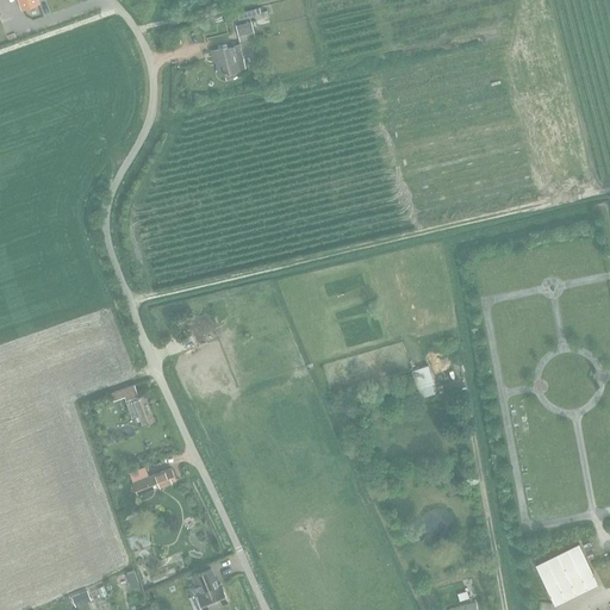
[(251,25),(237,29),(240,41),(255,37),(251,25)]
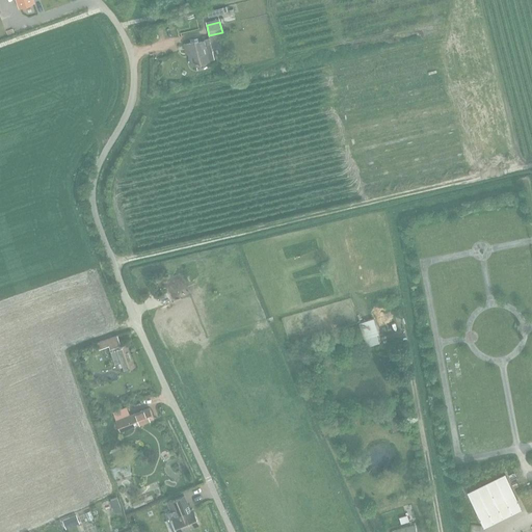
[(193,63),(209,59),(204,38),(184,44),(186,53),(190,52),(193,63)]
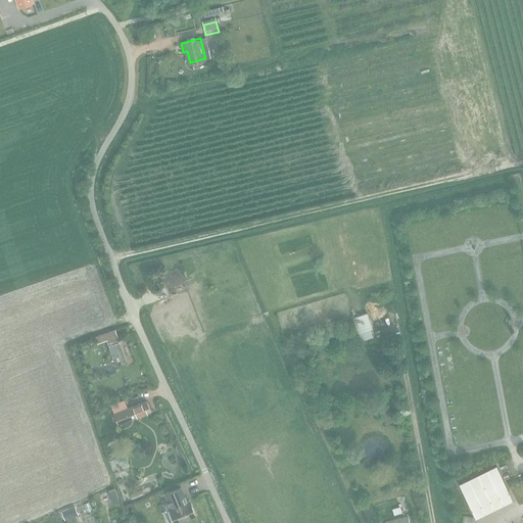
[(123,364),(133,360),(124,337),(119,339),(114,330),(95,337),(97,343),(106,340),(113,358),(120,354),(123,364)]
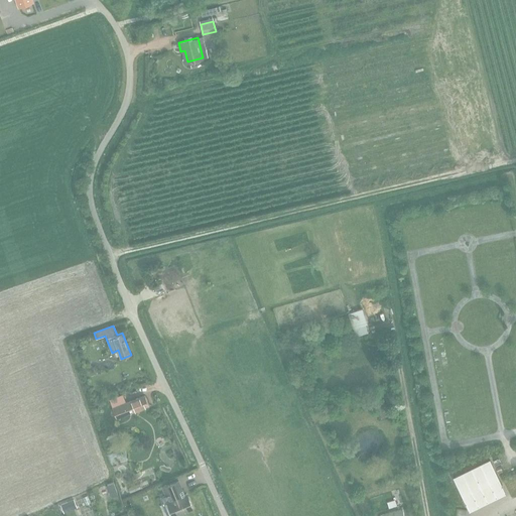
[(148,406),(144,396),(126,403),(123,393),(109,399),(116,418),(148,406)]
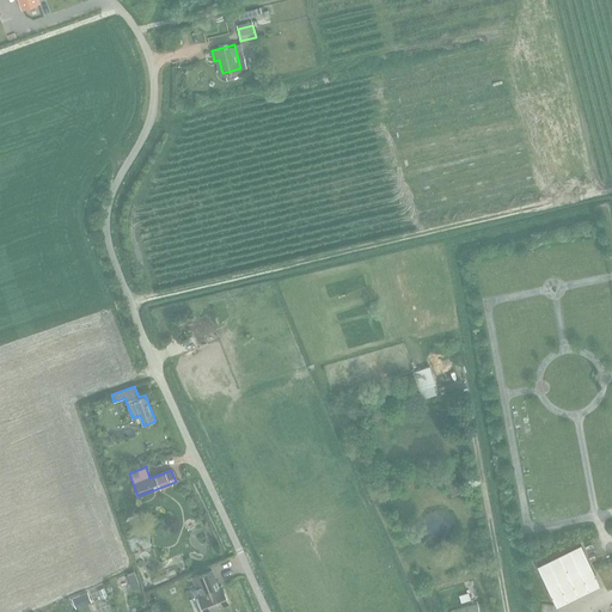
[(580,545),(537,567),(555,604),(565,591),(595,575),(580,545)]
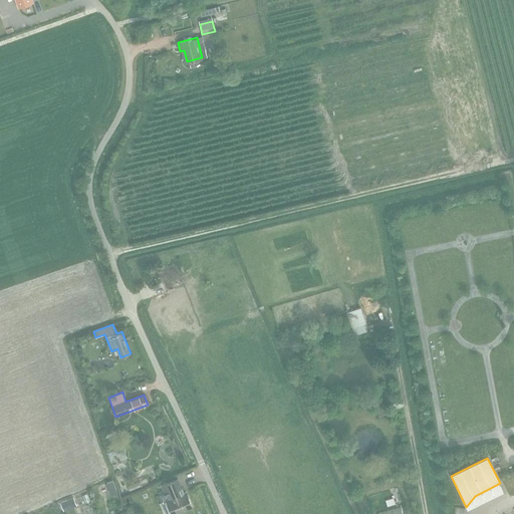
[(165,493),(161,495),(164,501),(166,500),(172,513),(173,513),(192,507),(186,492),(181,494),(179,489),(181,488),(177,478),(162,484),(165,493)]
